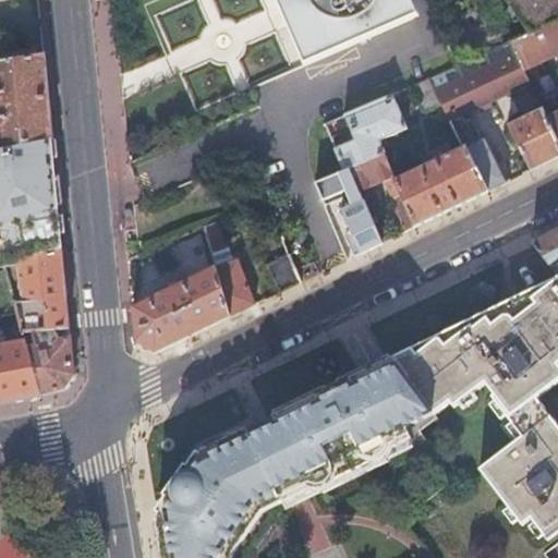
[(426,7),(422,0),(276,0),(282,13),(303,61),(426,7)]
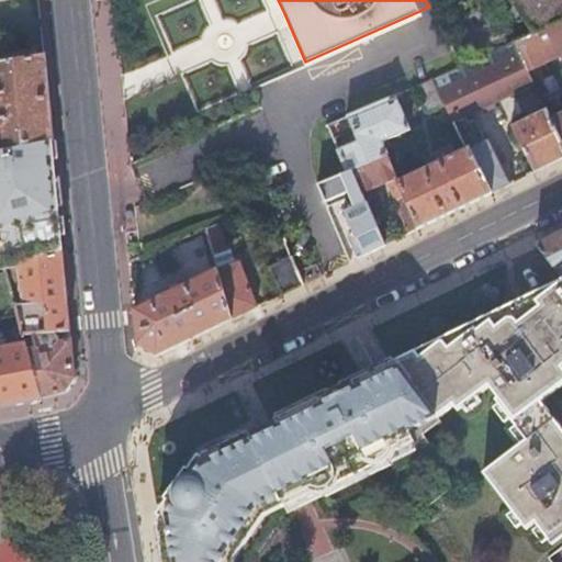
[(507,0),(531,34),(552,26),(534,0),(507,0)]
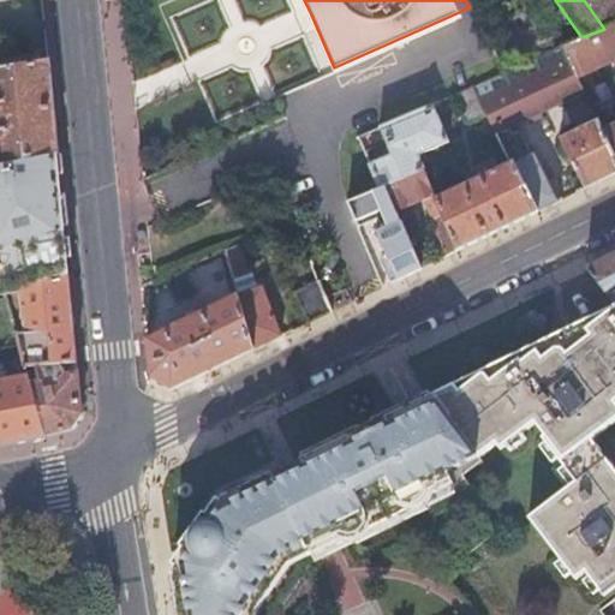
[(614,0),(584,0),(604,29),(614,24),(613,23),(614,21),(614,0)]
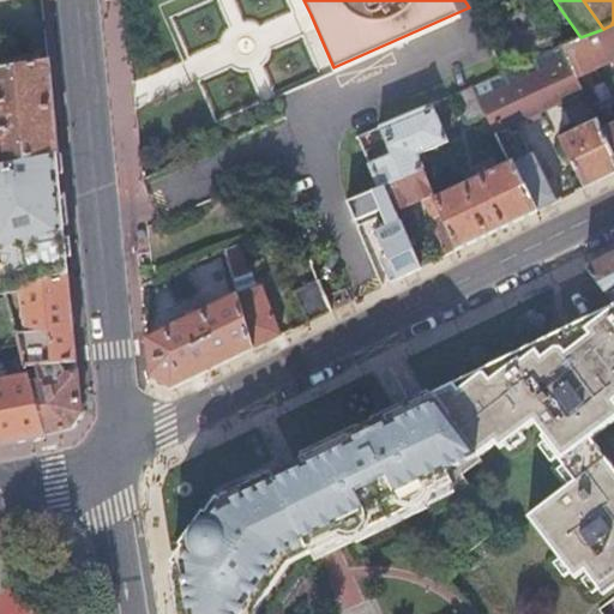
[(602,66),(613,60),(613,25),(613,24),(603,29),(581,37),(564,46),(559,47),(565,59),(575,79),(602,66)]
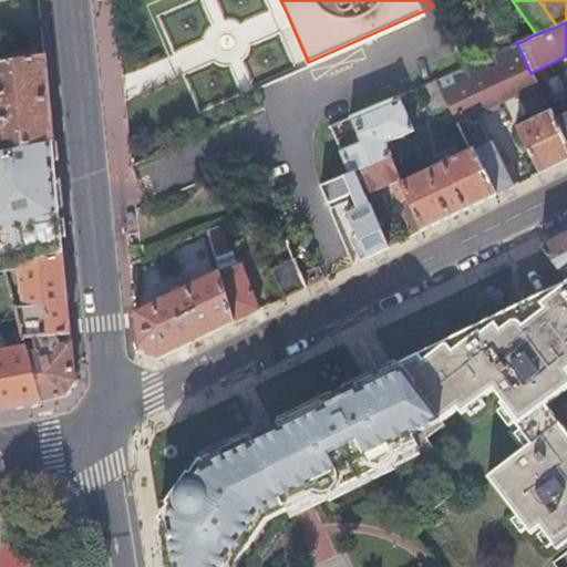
[(442,91),(522,54),(516,43),(465,66),(436,80),(433,81),(439,92),(442,91)]
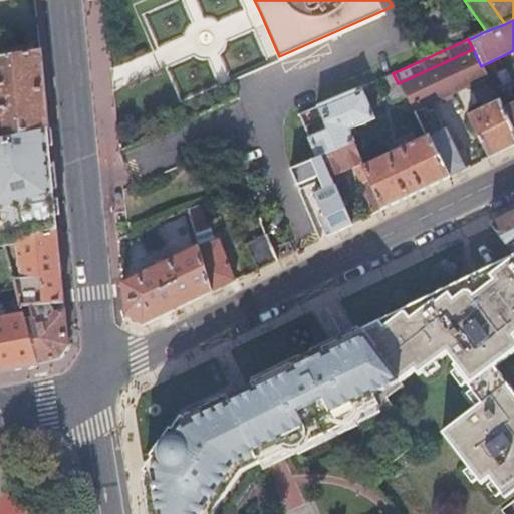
[(413,110),(422,106),(486,76),(481,66),(473,49),(401,82),(398,83),(403,92),(403,91),(413,110)]
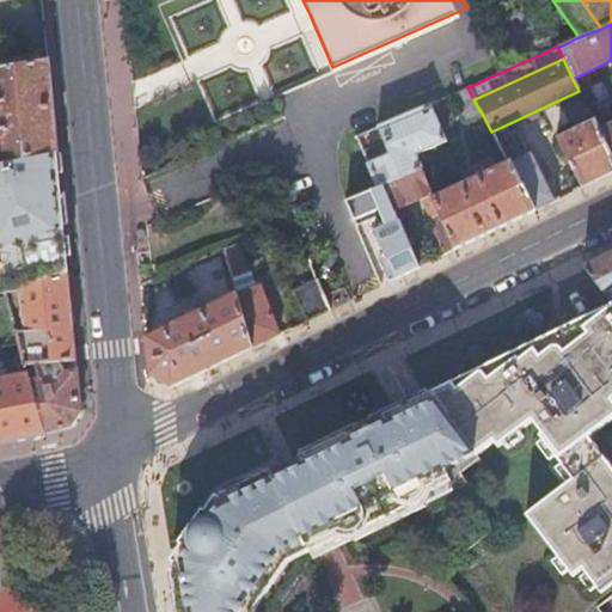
[(0,69),(0,163),(5,163),(55,153),(46,61),(7,68),(0,69)]
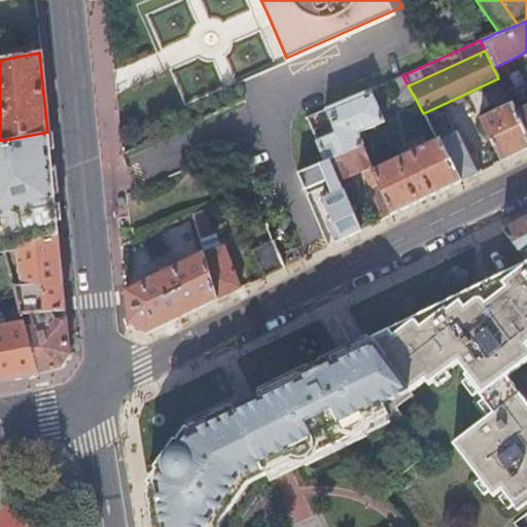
[(526,94),(526,79),(517,57),(493,68),(498,78),(501,84),(507,97),(510,102),(526,94)]
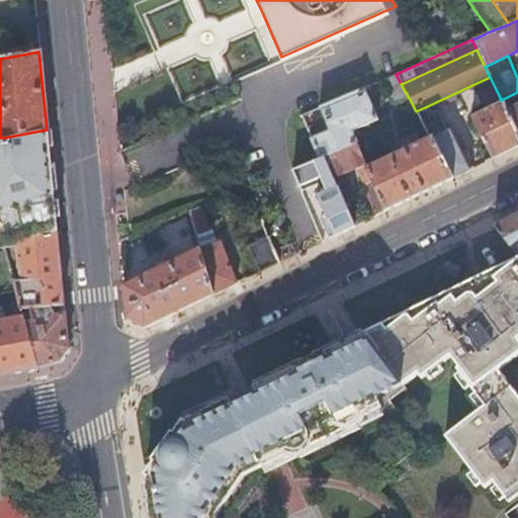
[(401,84),(396,74),(383,79),(393,99),(406,93),(401,84)]
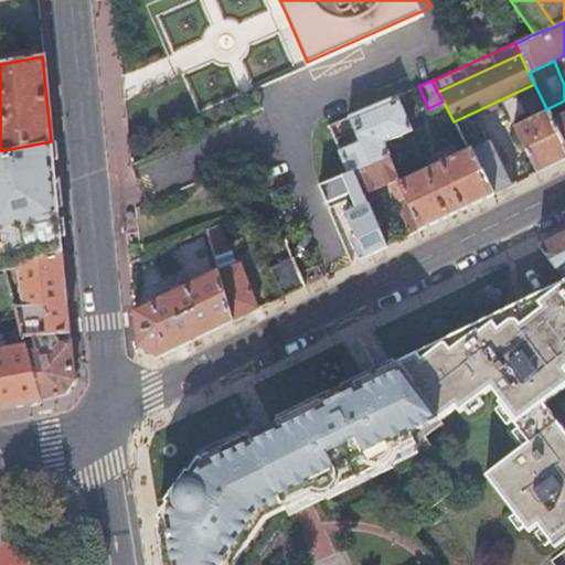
[(523,114),(544,104),(537,91),(516,100),(518,102),(513,103),(519,114),(523,112),(523,114)]
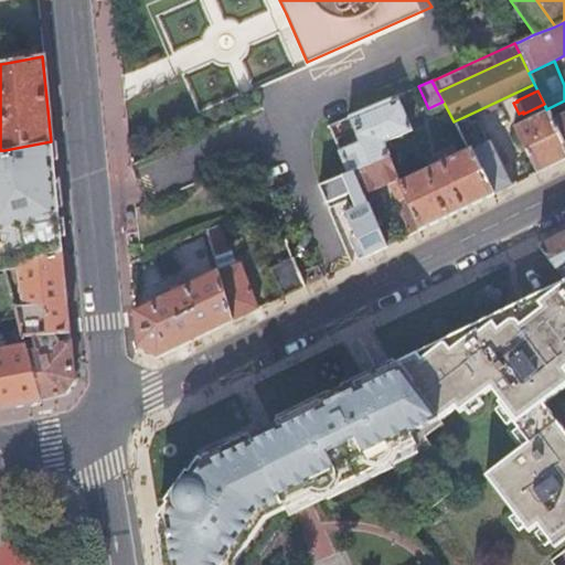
[(397,95),(351,116),(330,125),(336,139),(356,130),(361,141),(341,150),(350,172),(355,170),(387,156),(388,156),(383,141),(412,128),(397,95)]
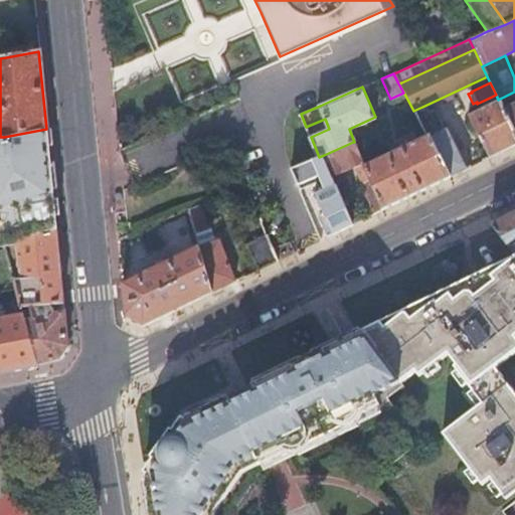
[(514,96),(514,97),(514,103),(508,107),(505,101),(500,103),(514,135),(514,96)]
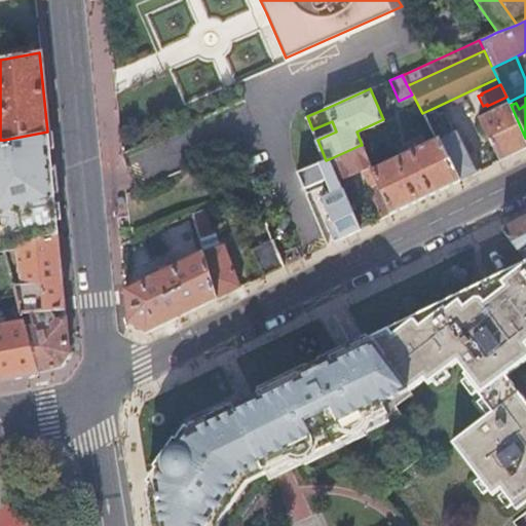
[(509,155),(525,147),(525,138),(511,105),(510,103),(477,119),(497,161),(509,155)]
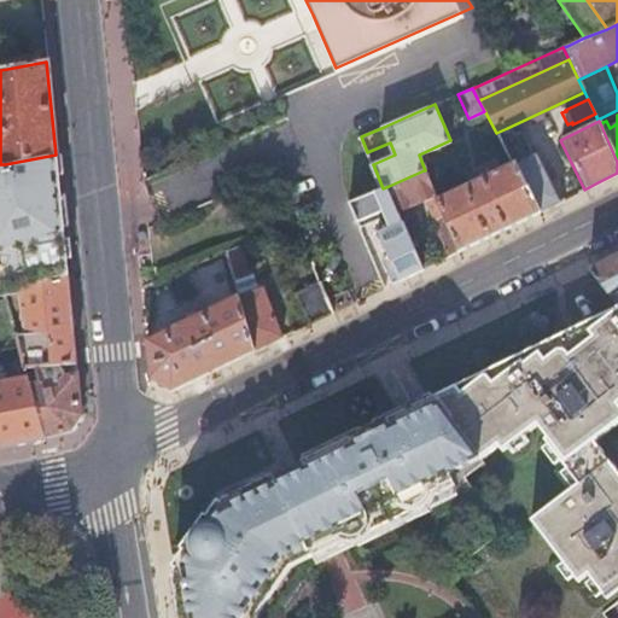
[(559,202),(561,200),(537,151),(523,158),(507,128),(496,133),(512,164),(513,163),(538,211),(559,202)]
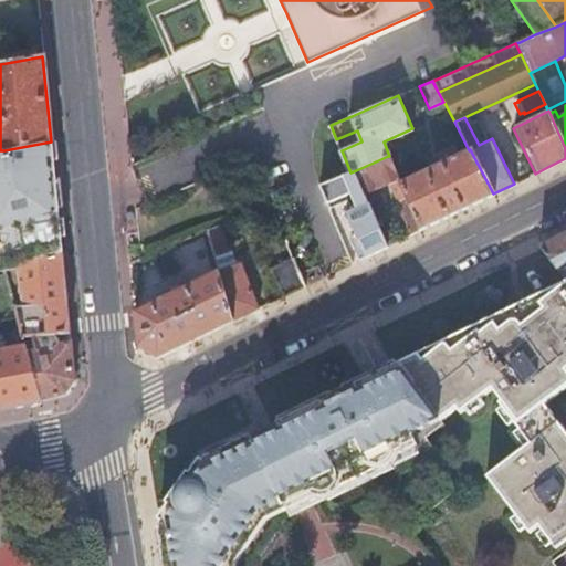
[(56,198),(51,142),(4,150),(10,203),(10,208),(56,198)]
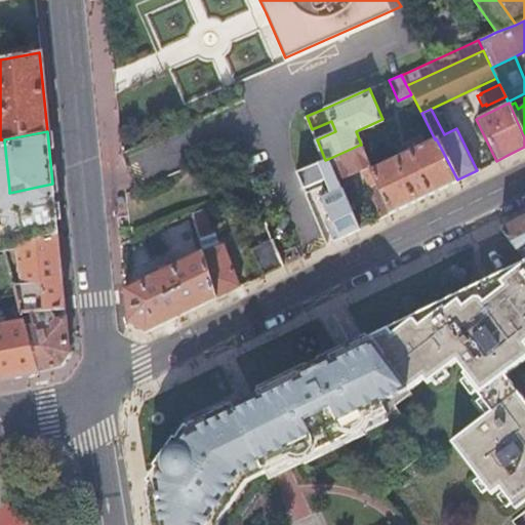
[(423,196),(457,179),(436,138),(435,139),(425,144),(420,135),(406,143),(409,151),(371,169),(390,212),(423,196)]
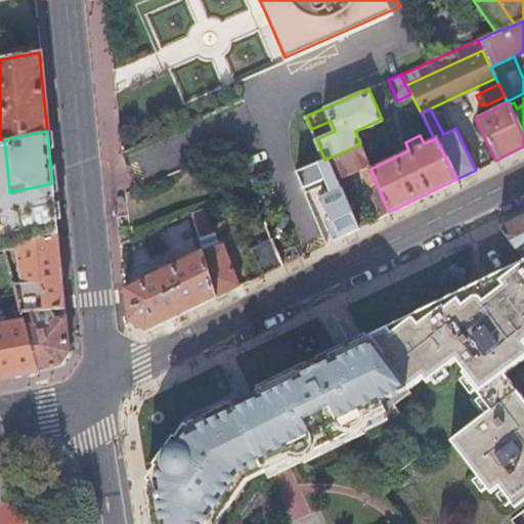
[(382,216),(389,212),(370,169),(359,144),(330,158),(338,178),(360,168),(382,216)]
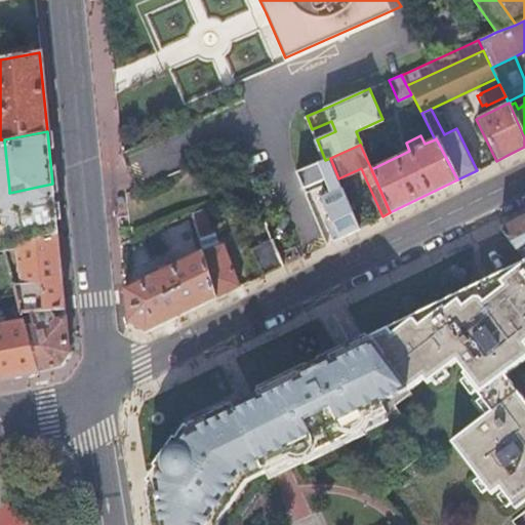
[(341,237),(359,228),(342,190),(338,178),(330,158),(325,160),(297,172),(304,188),(325,178),(331,194),(322,198),(338,238),(341,237)]
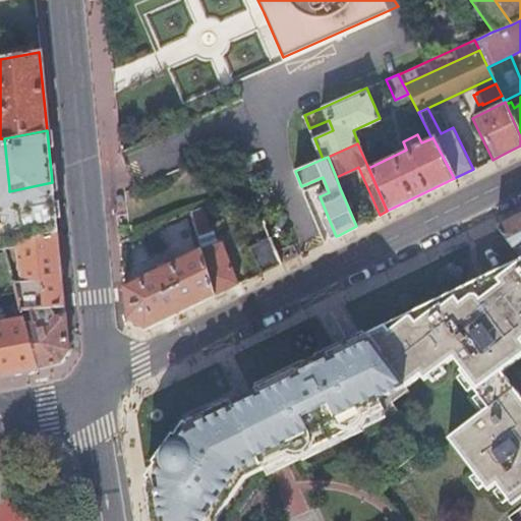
[(345,186),(340,188),(356,226),(365,222),(355,198),(351,200),(345,186)]
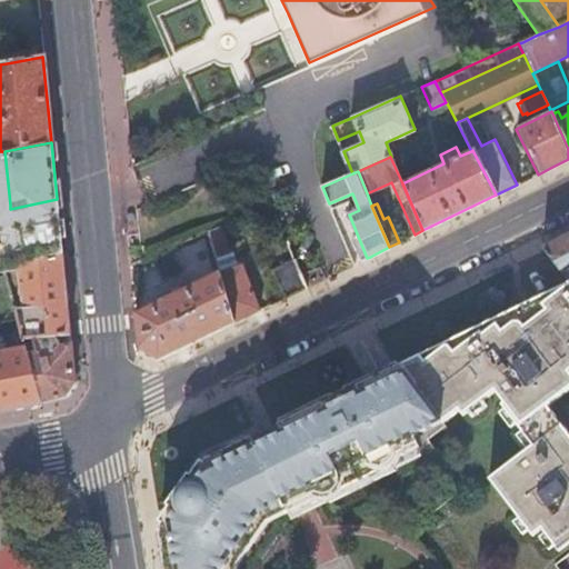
[(208,230),(208,231),(216,258),(229,255),(220,225),(208,230)]
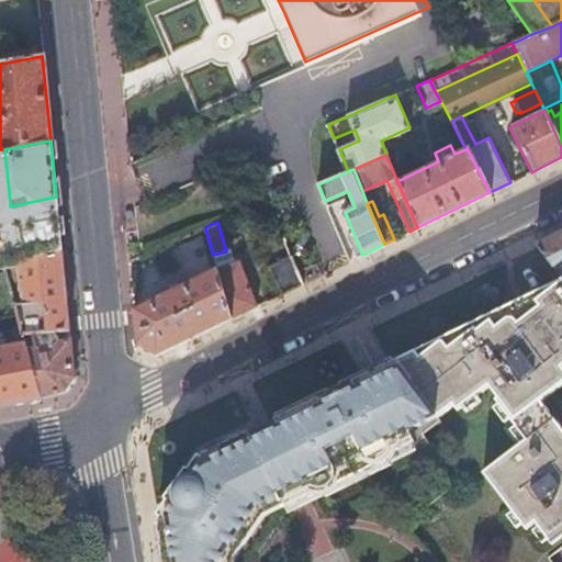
[(561,231),(557,234),(538,244),(561,274),(561,231)]
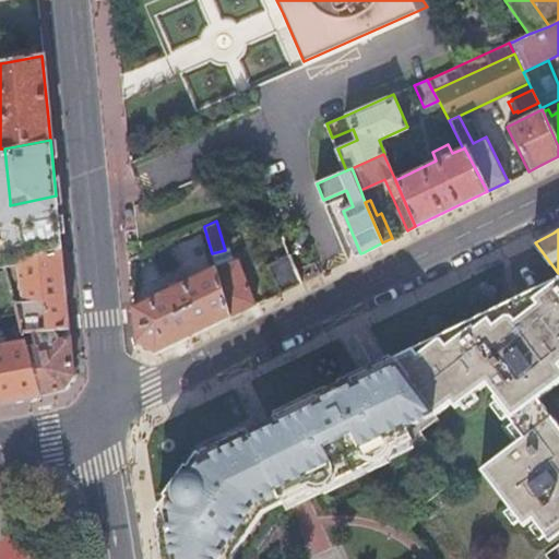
[(27,348),(40,396),(52,393),(64,390),(74,376),(61,252),(18,264),(20,288),(22,288),(23,300),(25,304),(18,304),(14,305),(18,316),(16,316),(18,319),(22,335),(33,334),(36,347),(27,348)]
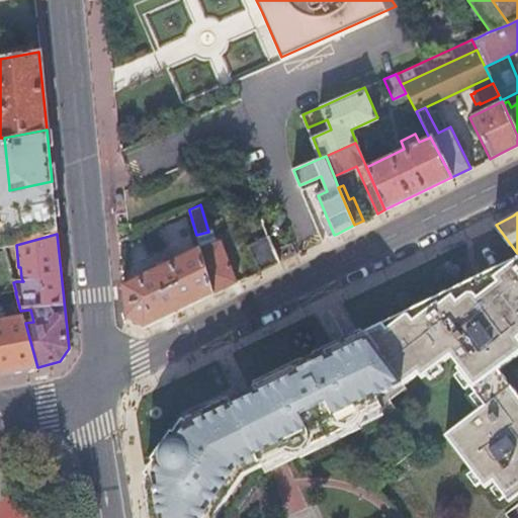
[(267,237),(266,236),(247,245),(258,271),(277,262),(267,237)]
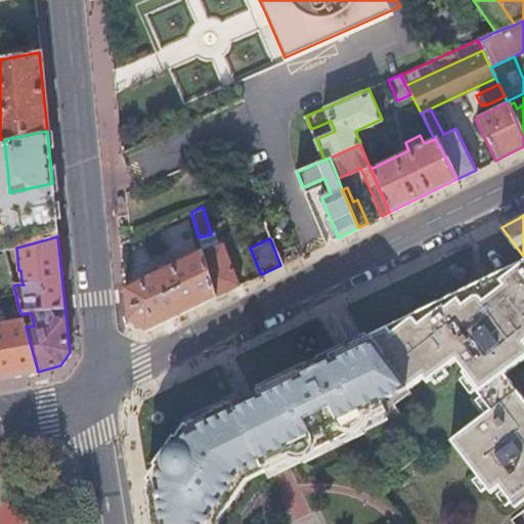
[(202,252),(215,297),(239,286),(224,243),(203,251),(202,252)]
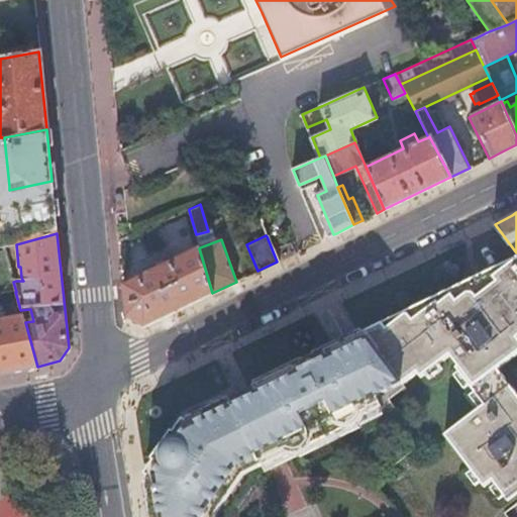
[(11,245),(3,247),(9,270),(10,270),(13,282),(16,281),(11,245)]
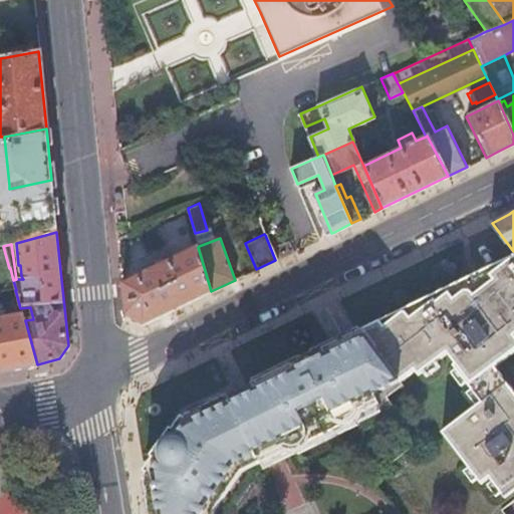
[(198,247),(121,282),(124,315),(143,325),(171,311),(211,291),(198,247)]
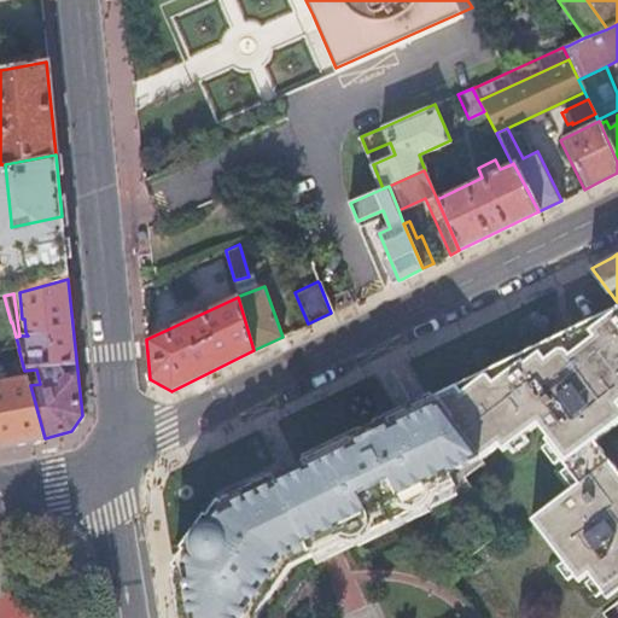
[(438,396),(481,456),(497,442),(501,448),(536,420),(547,433),(543,436),(579,479),(532,516),(581,577),(589,570),(608,593),(617,584),(617,468),(593,437),(617,418),(617,305),(601,319),(605,324),(576,347),(567,337),(558,345),(555,342),(438,396)]
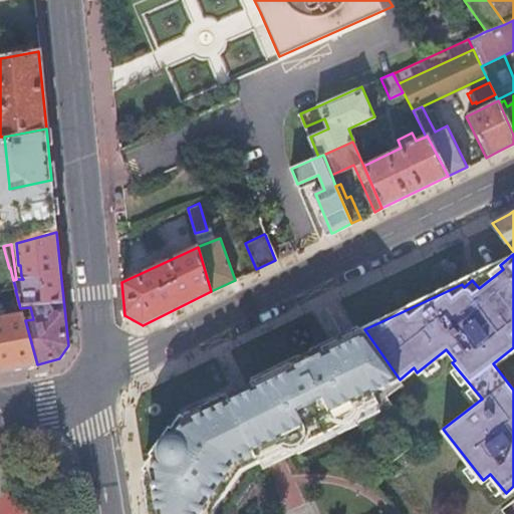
[(10,268),(9,268),(0,269),(0,295),(16,293),(15,290),(16,290),(13,280),(10,268)]
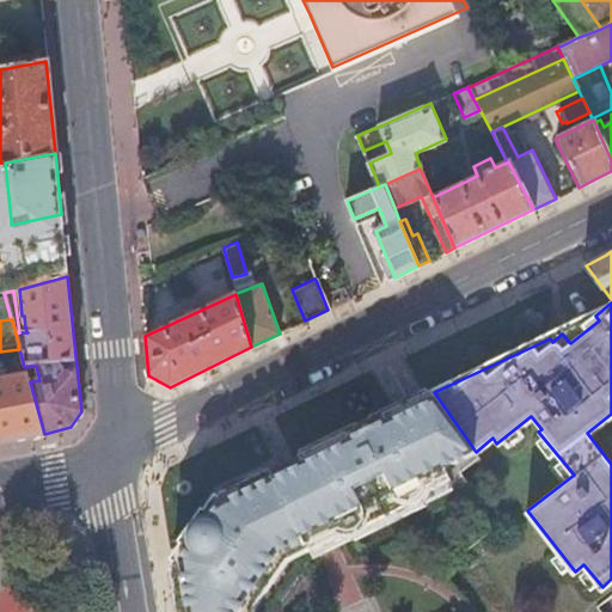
[(0,381),(0,442),(44,434),(30,381),(28,377),(26,377),(0,381)]
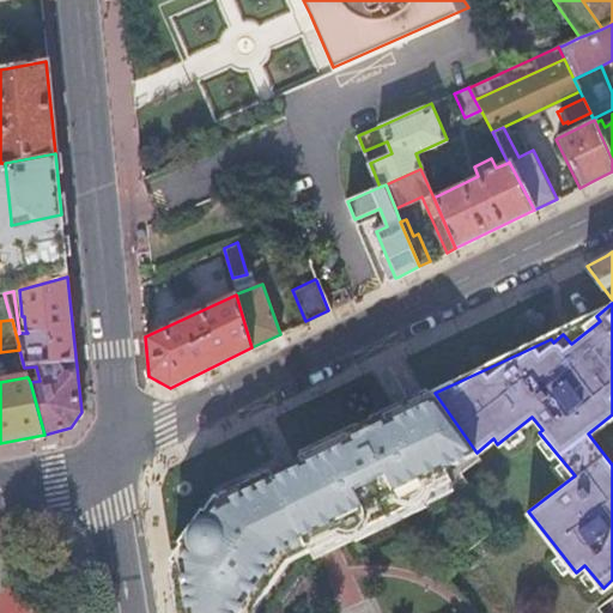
[(180,598),(182,612),(246,612),(246,608),(283,554),(304,544),(309,552),(347,533),(350,535),(425,499),(428,505),(468,485),(462,473),(481,459),(477,453),(435,393),(410,405),(338,439),(302,457),(305,466),(291,473),(275,480),(272,472),(224,495),(175,569),(180,598)]
